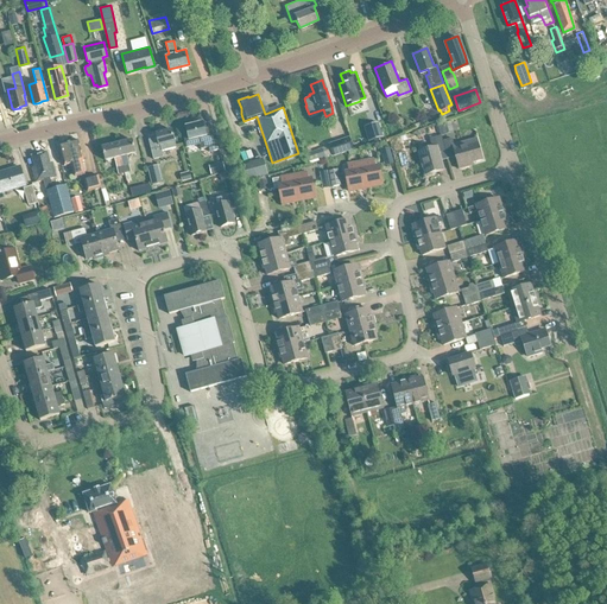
[(202,120),(185,125),(187,131),(182,132),(185,146),(198,142),(200,147),(207,145),(208,150),(217,147),(214,131),(206,133),(202,120)]
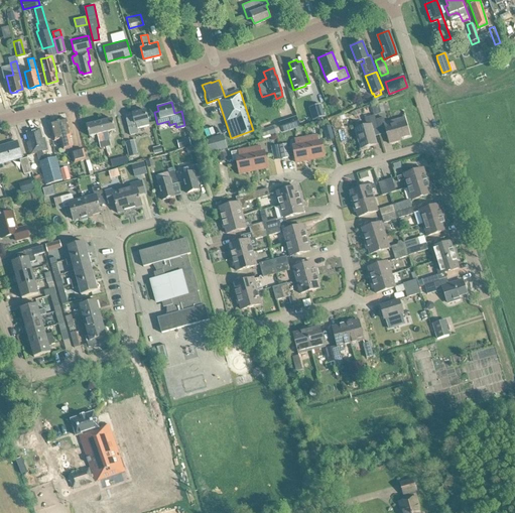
[(319,103),(307,106),(311,118),(323,115),(319,103)]
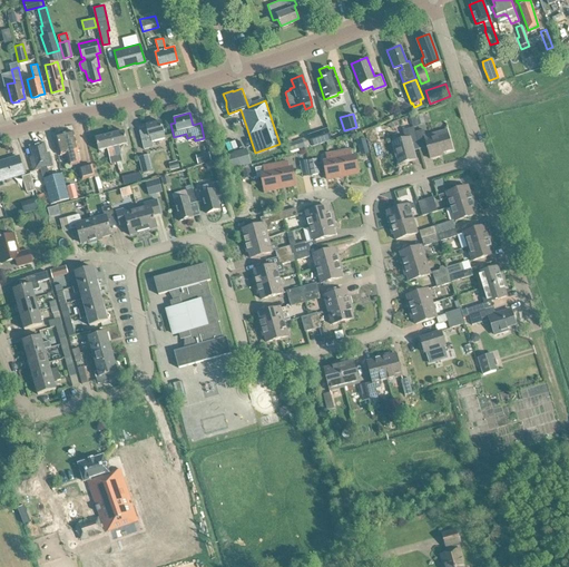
[(419,114),(411,116),(414,126),(422,123),(419,114)]
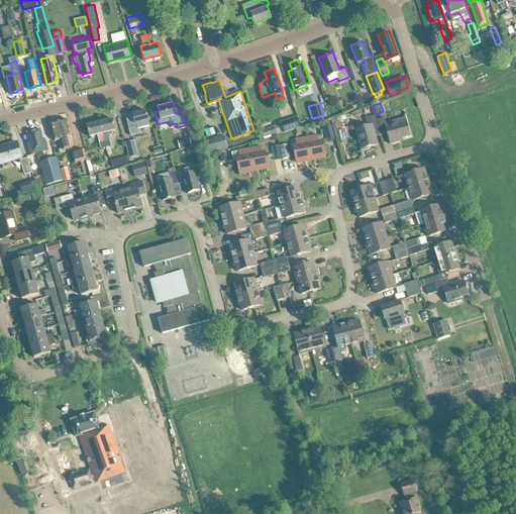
[(149,123),(147,118),(148,118),(145,109),(132,112),(132,115),(125,117),(127,123),(130,133),(138,131),(137,127),(149,123)]
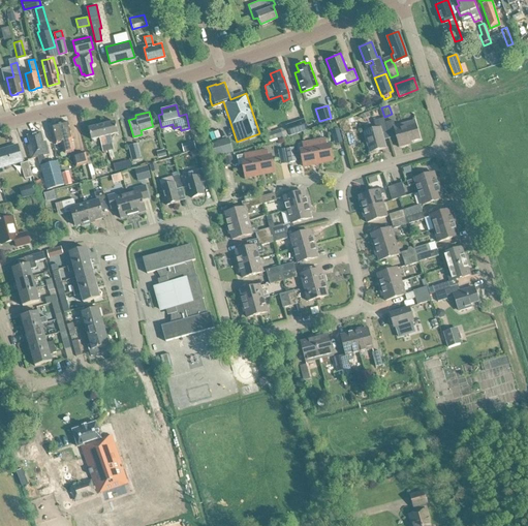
[(389,136),(384,121),(382,116),(373,119),(375,127),(364,130),(370,150),(384,146),(382,138),(389,136)]
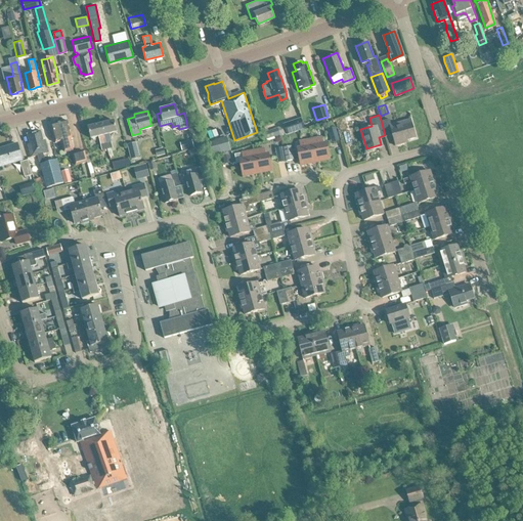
[(303,126),(302,121),(301,117),(282,122),(282,124),(286,131),(286,132),(303,126)]
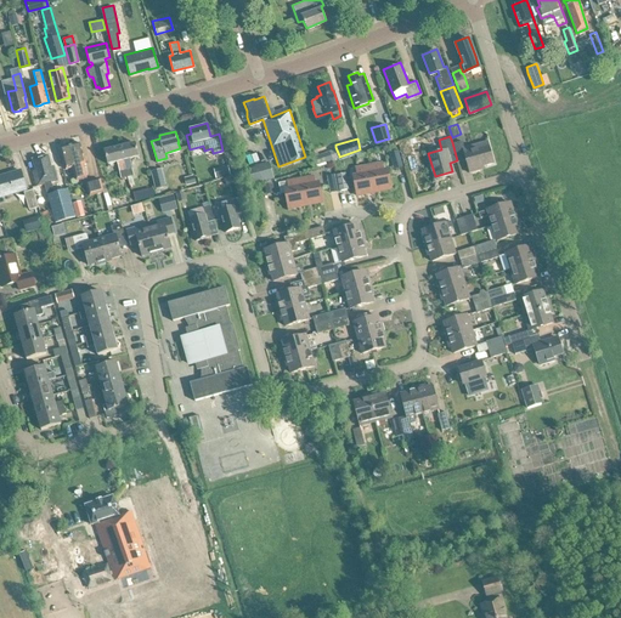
[(461,140),(452,142),(457,160),(464,158),(468,171),(479,168),(479,165),(492,162),(487,143),(464,151),(461,140)]
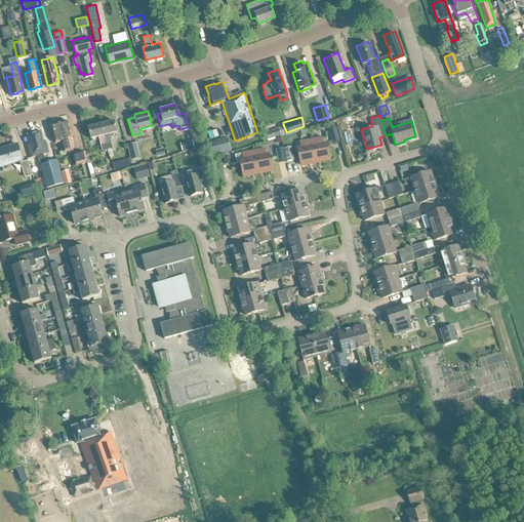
[(67,138),(72,137),(68,119),(50,123),(54,142),(61,141),(63,151),(70,149),(67,138)]
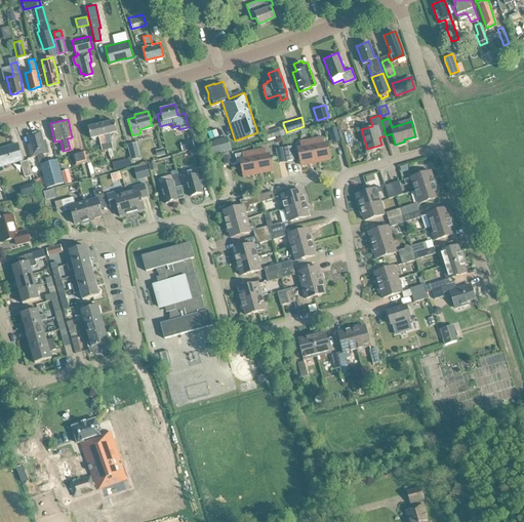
[(114,119),(101,122),(104,133),(116,130),(114,119)]
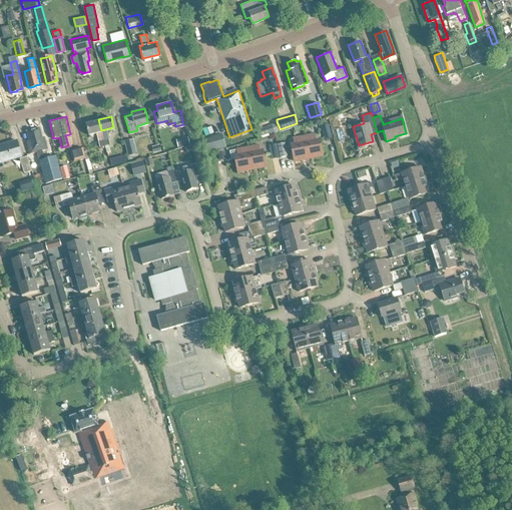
[(104,144),(102,138),(103,138),(101,130),(98,119),(85,122),(88,134),(96,132),(99,145),(104,144)]
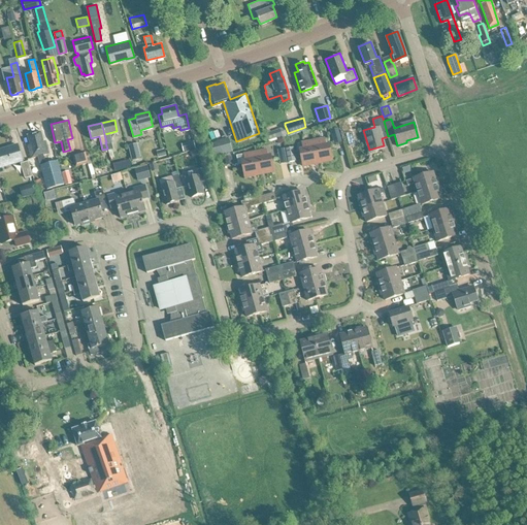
[(288,132),(285,125),(278,127),(282,134),(288,132)]
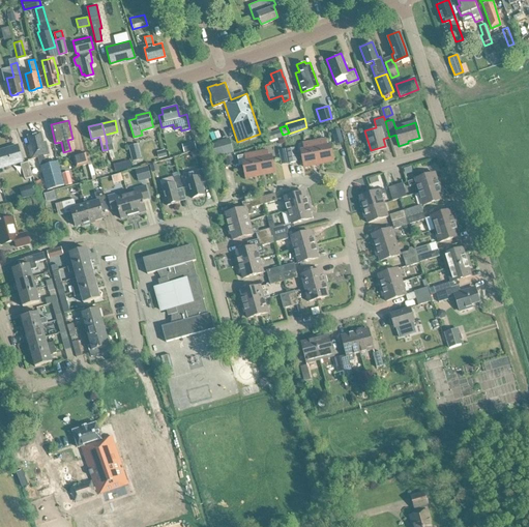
[(281,129),(267,134),(269,141),(284,137),(283,135),(281,129)]
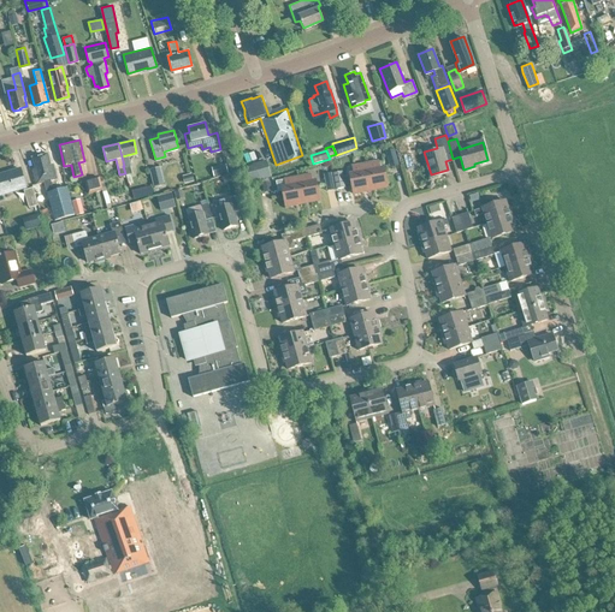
[(34,167),(31,167),(36,183),(43,182),(47,192),(53,190),(51,179),(57,178),(53,162),(51,162),(47,152),(31,155),(34,167)]
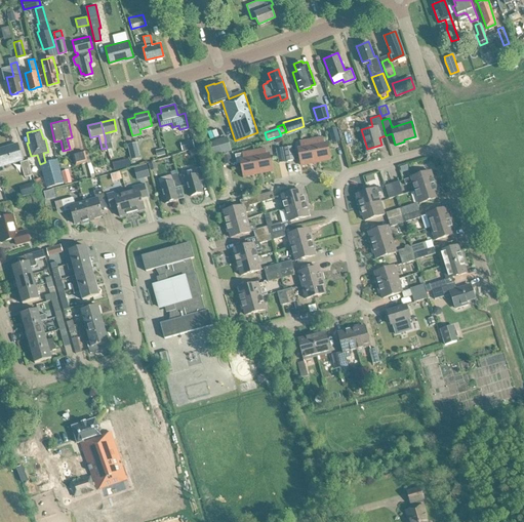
[(231,149),(226,134),(214,137),(214,139),(210,141),(214,154),(231,149)]
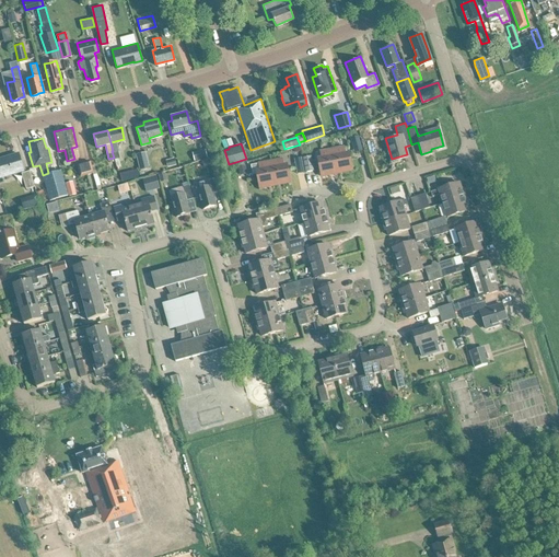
[(344,146),(332,148),(336,171),(351,169),(348,151),(345,152),(344,146)]
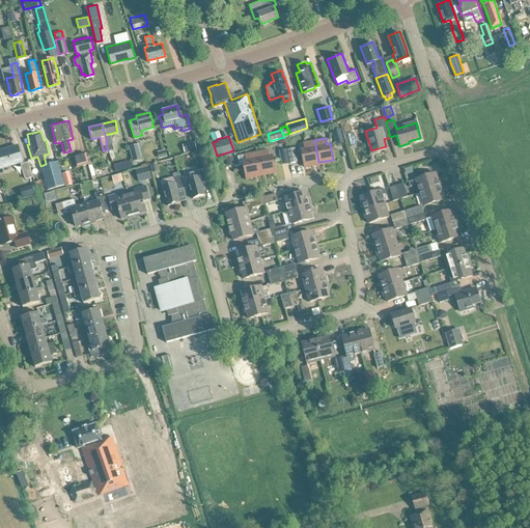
[(187,150),(195,148),(194,140),(185,142),(187,150)]
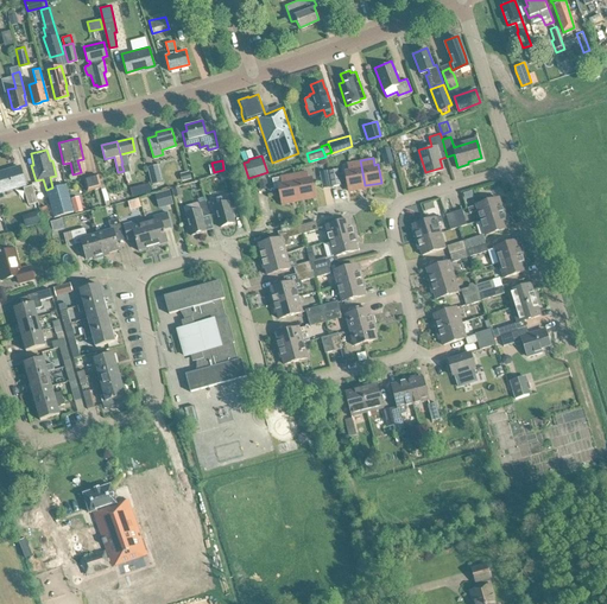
[(365,185),(360,160),(347,163),(348,170),(345,170),(348,189),(365,185)]
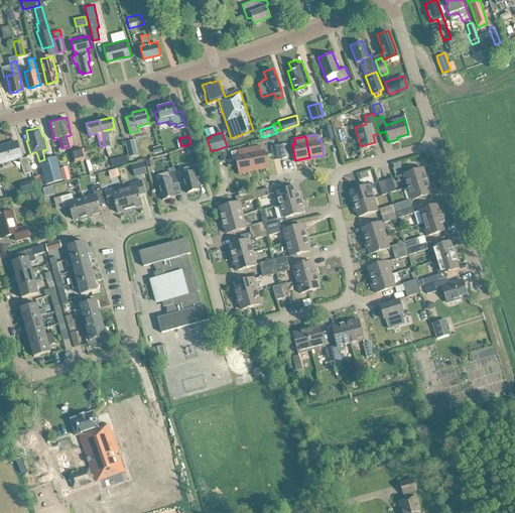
[(137,152),(133,138),(124,141),(128,154),(137,152)]
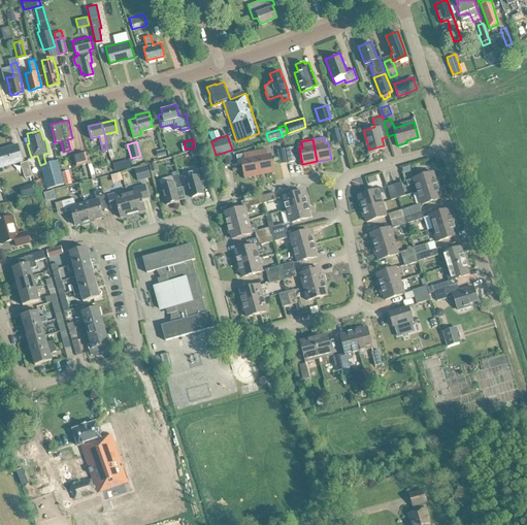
[(0,165),(22,159),(17,143),(0,148),(0,165)]
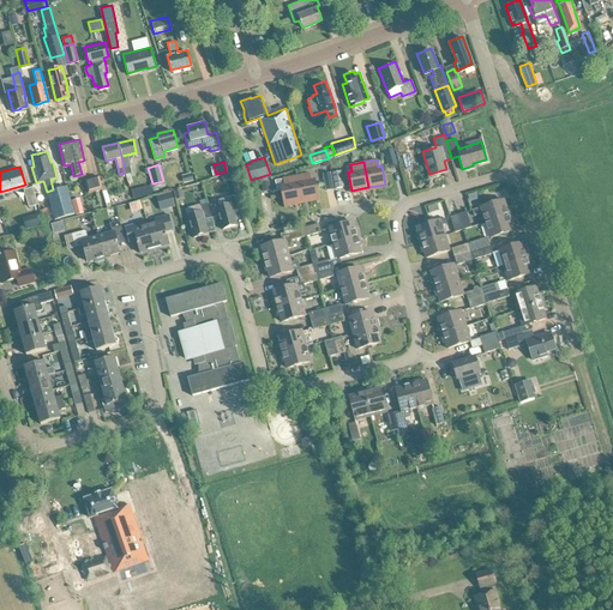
[(324,183),(331,182),(329,168),(322,169),(324,183)]
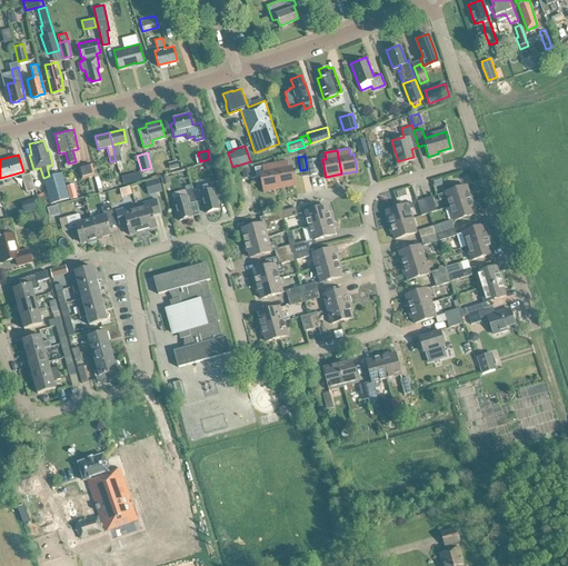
[(318,171),(315,157),(307,158),(310,174),(318,171)]
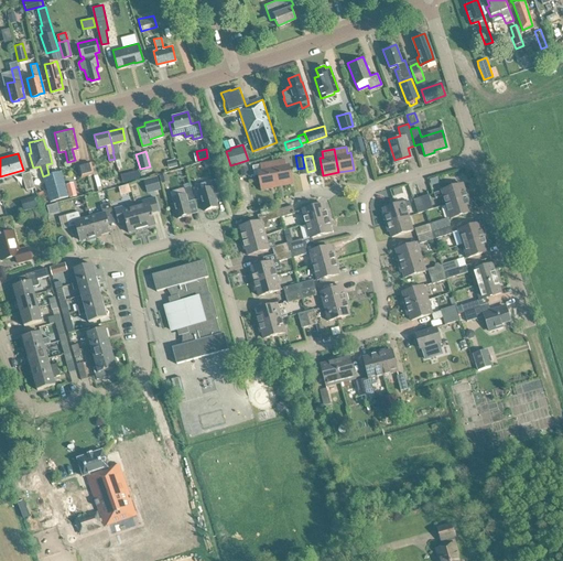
[(283,159),(271,161),(277,184),(292,181),(289,164),(284,164),(283,159)]
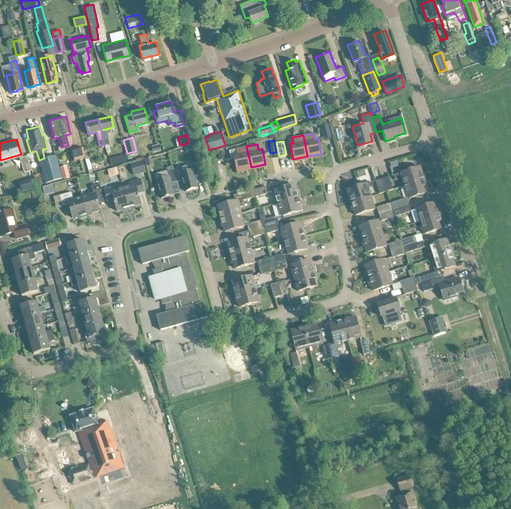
[(85,157),(82,145),(70,149),(73,160),(85,157)]
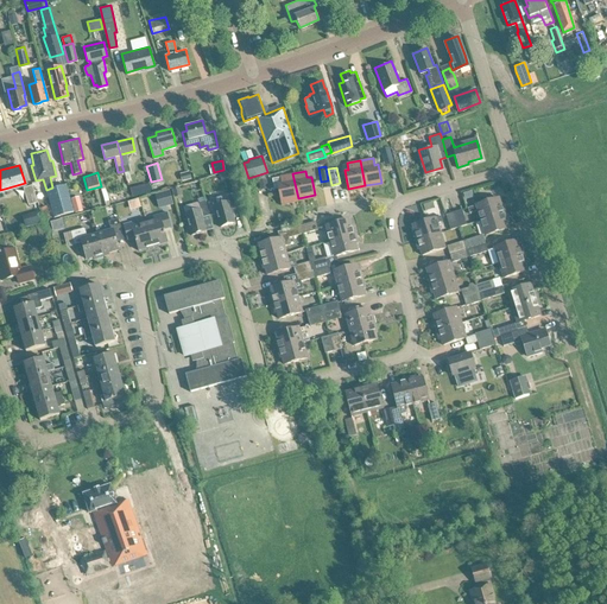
[(298,198),(292,173),(280,176),(272,177),(273,188),(278,186),(280,202),(298,198)]
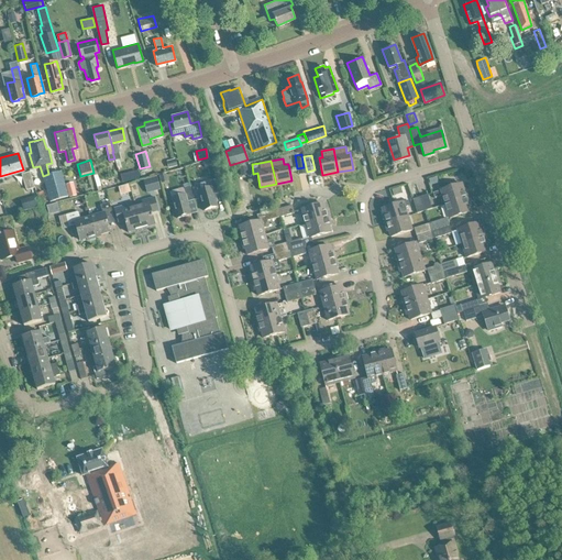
[(34,186),(29,169),(21,173),(25,188),(34,186)]
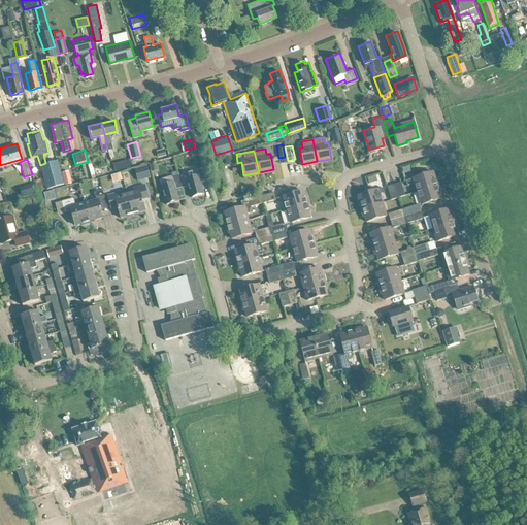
[(121,167),(119,160),(112,161),(113,169),(121,167)]
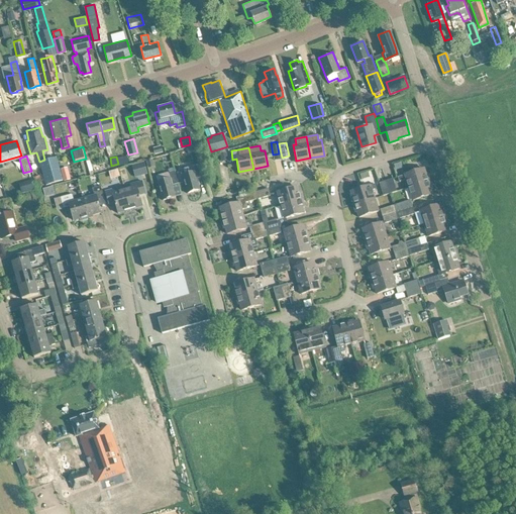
[(108,168),(106,160),(92,164),(94,172),(108,168)]
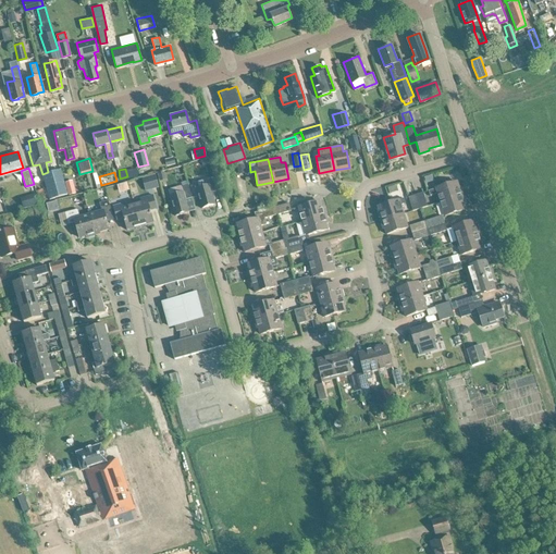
[(155,172),(148,173),(150,185),(158,183),(155,172)]
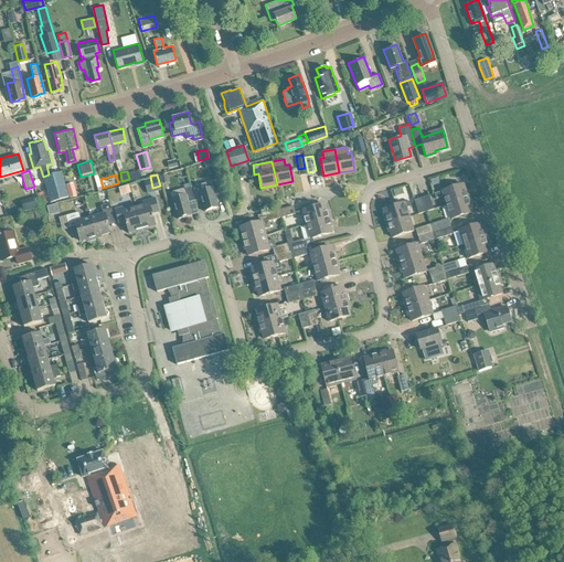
[(205,181),(197,183),(199,190),(204,210),(217,205),(214,193),(221,191),(216,178),(205,181)]
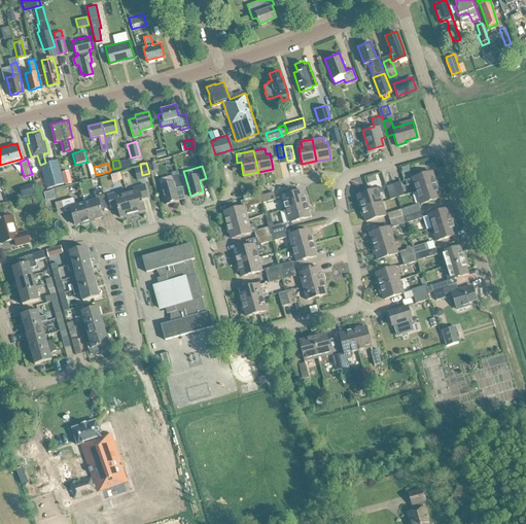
[(413,181),(416,189),(437,182),(434,175),(433,176),(431,170),(412,176),(405,179),(406,183),(413,181)]
